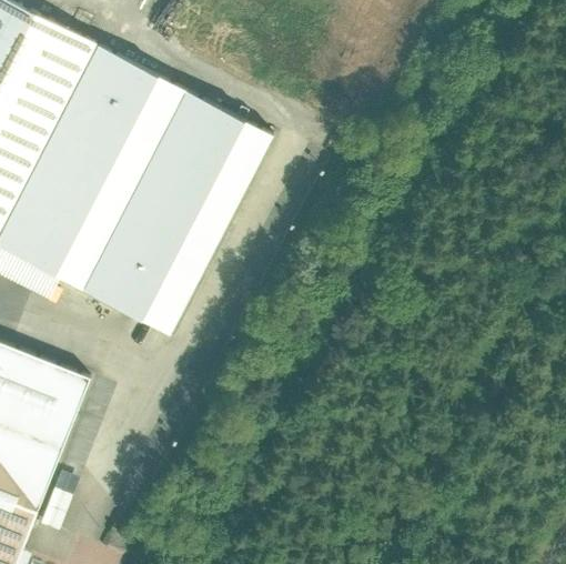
[(0,231),(95,46),(6,0),(0,0),(0,231)]
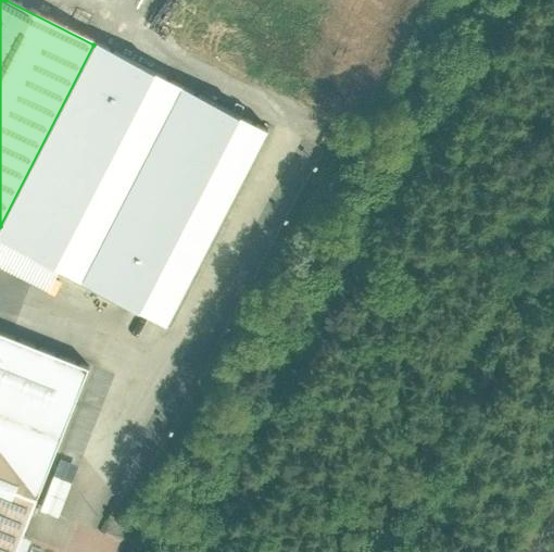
[(267,134),(93,45),(0,226),(0,241),(59,272),(167,327),(267,134)]
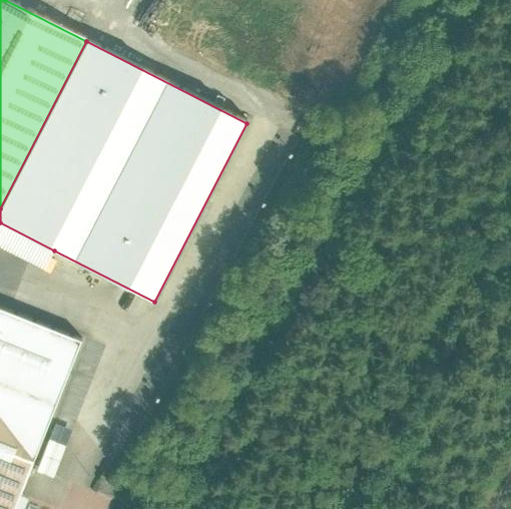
[(54,250),(0,222),(0,249),(43,273),(54,250)]
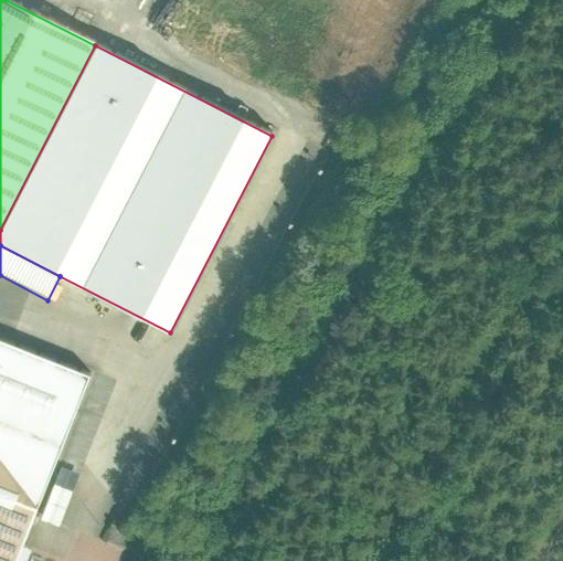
[(17,560),(91,378),(0,340),(0,560),(17,560)]
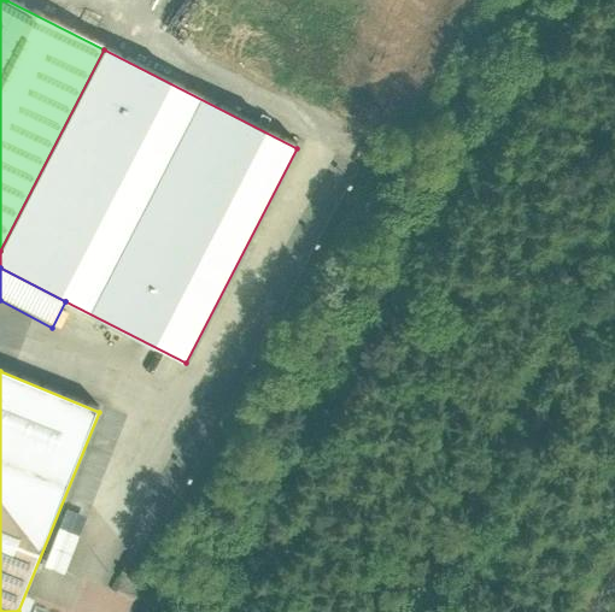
[(78,540),(58,533),(44,571),(63,578),(78,540)]
